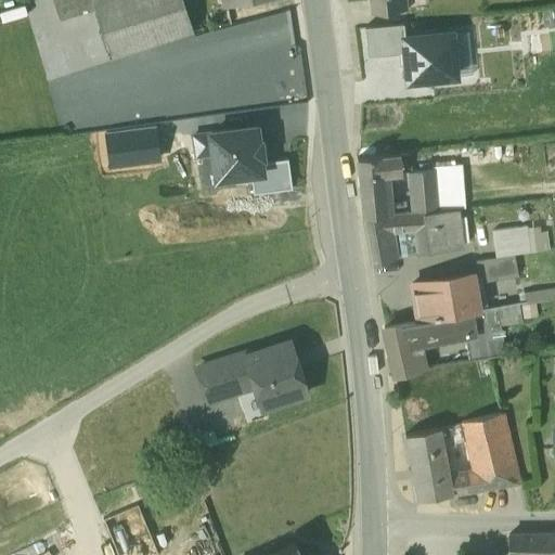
[(181,0),(90,0),(110,57),(192,31),(181,0)]
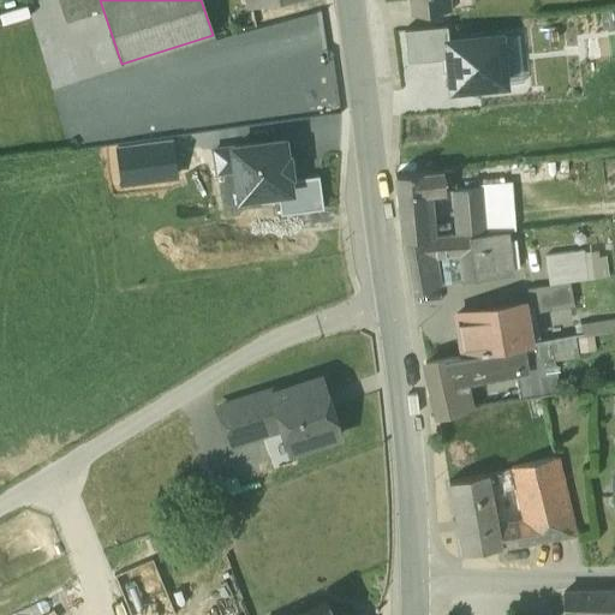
[(442,0),(407,0),(410,12),(407,12),(408,16),(427,13),(445,12),(442,0)]
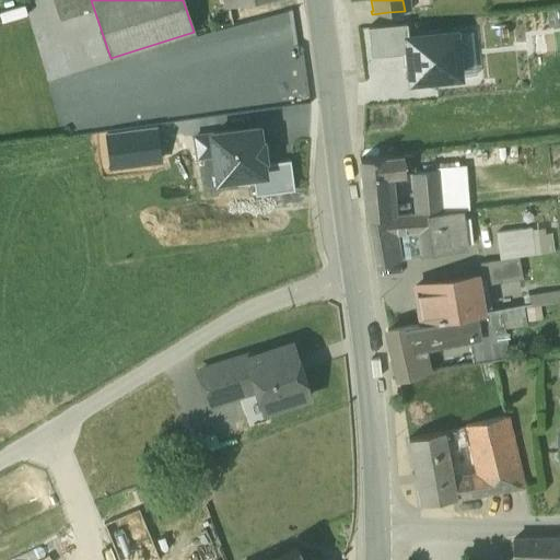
[(408,37),(407,25),(369,28),(371,57),(408,54),(407,38),(408,37)]
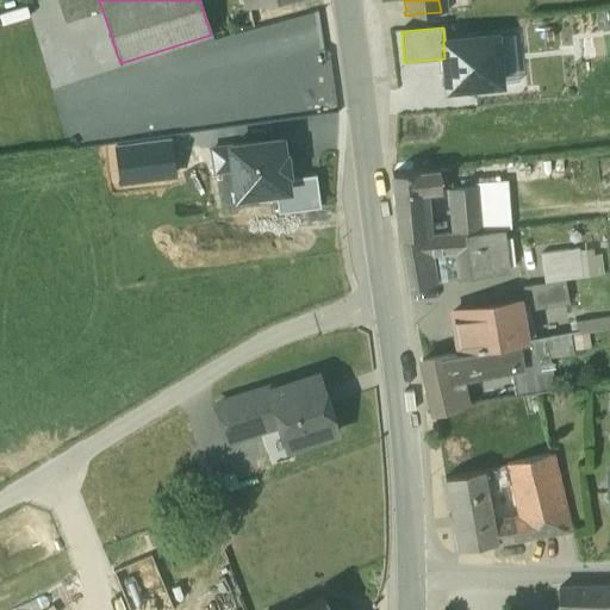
[(514,35),(444,41),(443,42),(444,58),(447,88),(518,81),(514,35)]
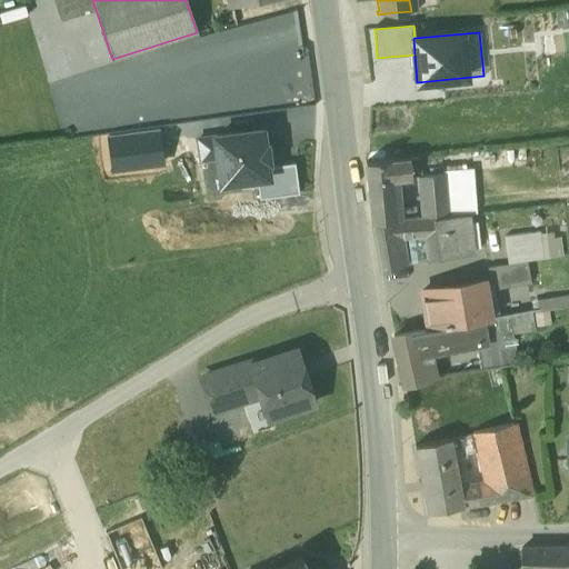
[(258,178),(268,177),(266,167),(266,161),(268,161),(266,139),(263,139),(261,125),(211,130),(211,135),(196,137),(199,162),(215,160),(218,183),(258,178)]
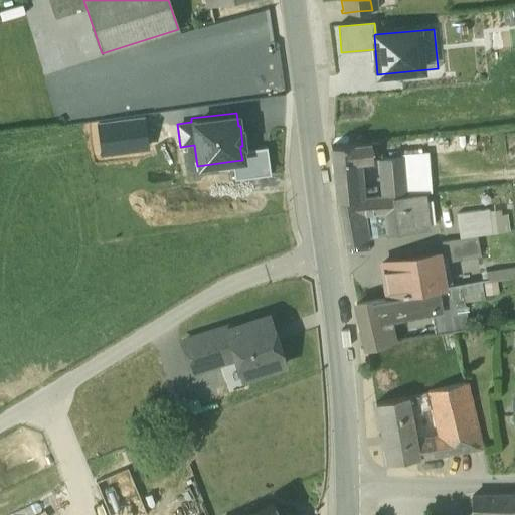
[(375,144),(331,148),(335,201),(336,203),(368,199),(365,164),(376,163),(375,144)]
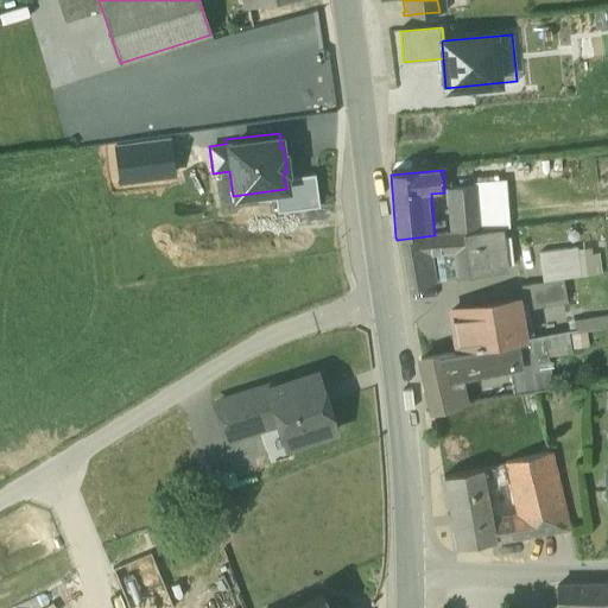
[(276,190),(278,213),(320,208),(315,175),(284,178),(286,189),(276,190)]
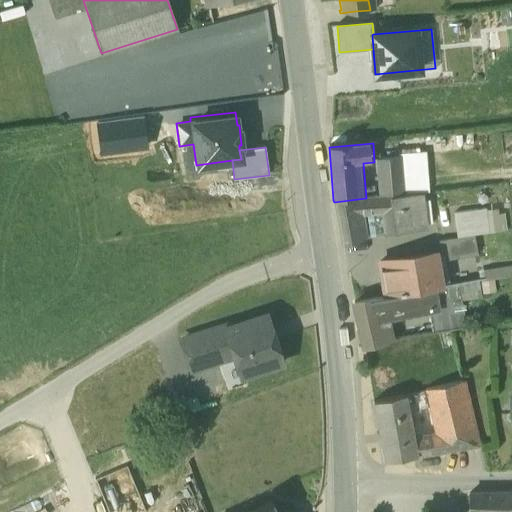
[(401,156),(377,158),(380,197),(384,196),(398,195),(404,194),(401,156)]
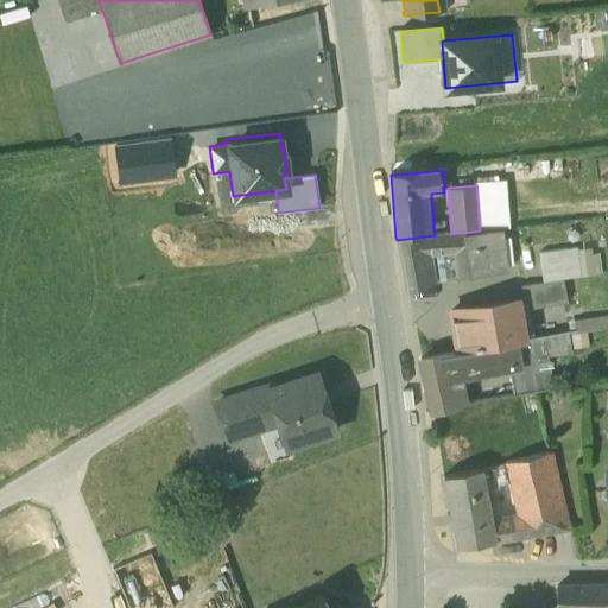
[(480,230),(473,232),(474,249),(477,273),(511,270),(506,229),(480,230)]
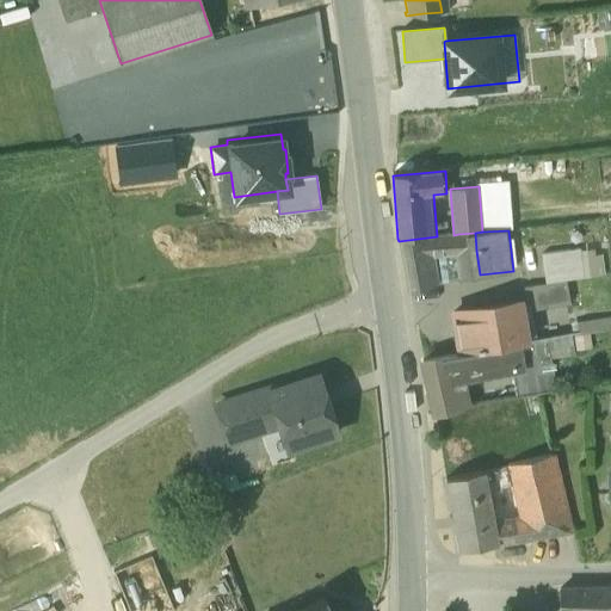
[(475,233),(458,234),(461,252),(476,251),(475,233)]
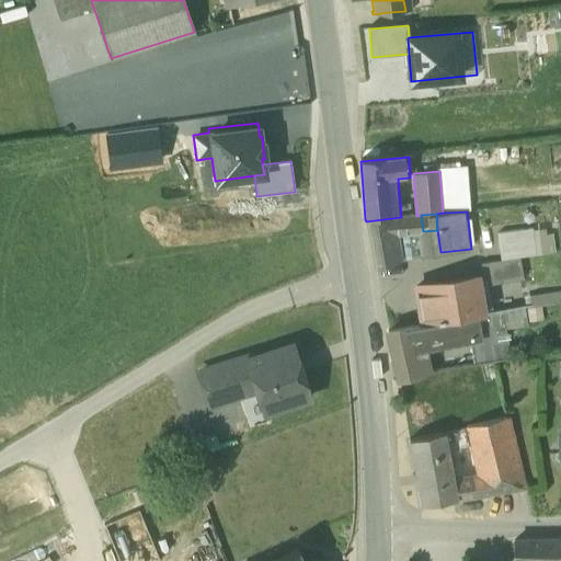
[(401,217),(366,221),(374,261),(390,258),(389,244),(397,242),(396,233),(418,232),(423,231),(421,215),(416,216),(401,217)]
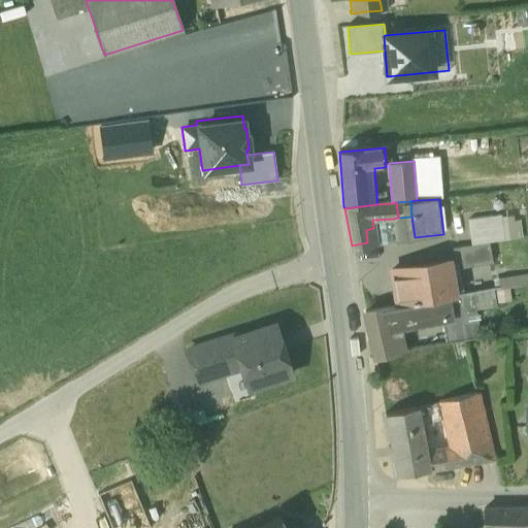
[(498,215),(467,219),(470,243),(488,241),(501,239),(498,215)]
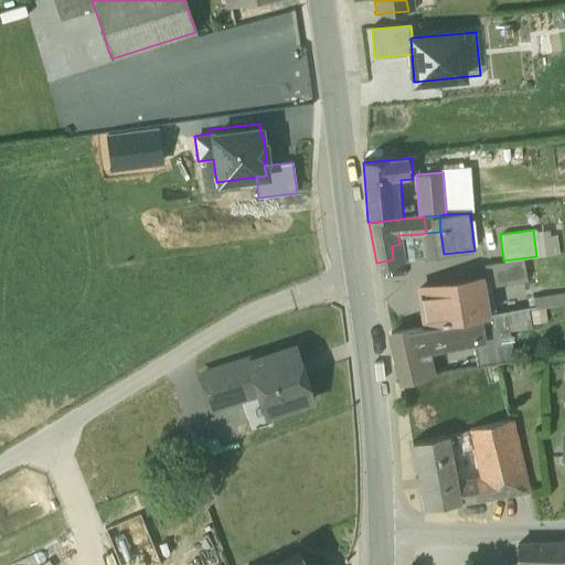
[(426,233),(420,234),(425,258),(444,254),(440,232),(426,233)]
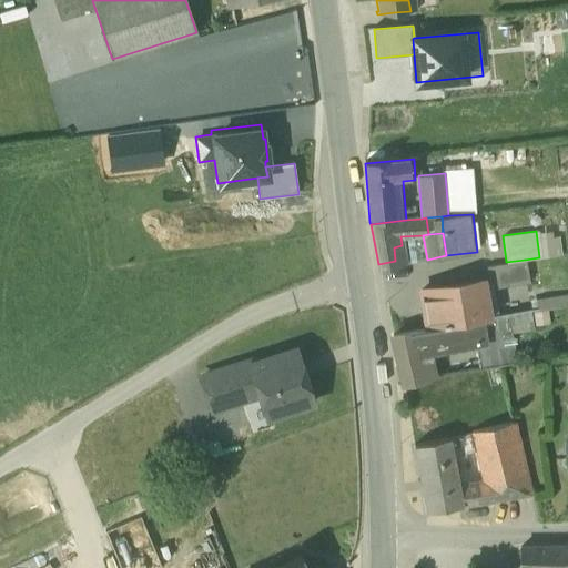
[(506,262),(485,265),(487,282),(489,288),(529,282),(525,260),(506,262)]
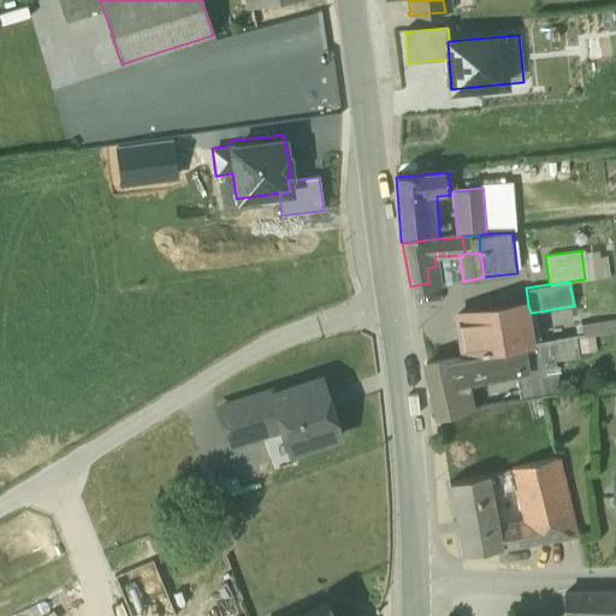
[(521,303),(456,314),(463,357),(528,343),(521,303)]
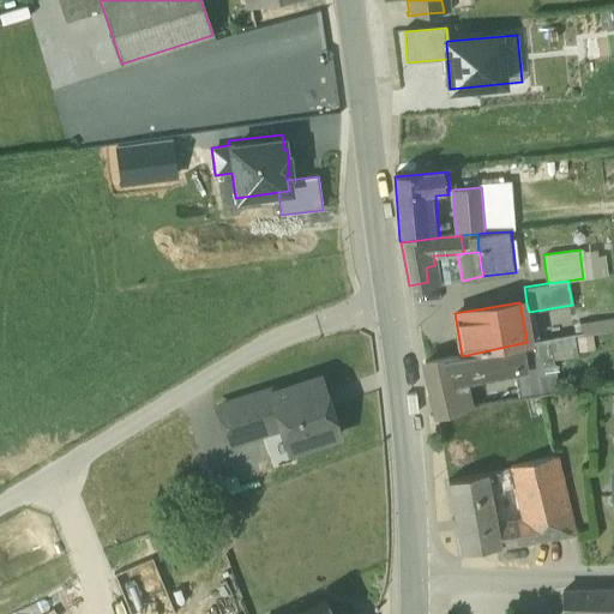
[(579,329),(613,326),(613,315),(579,318),(579,329)]
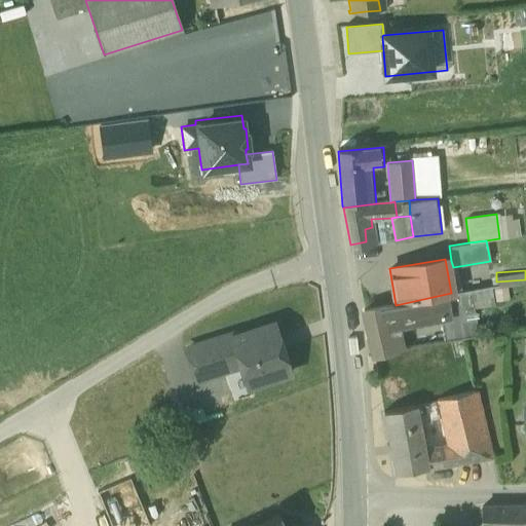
[(471,291),(443,296),(446,311),(450,332),(452,339),(484,334),(478,294),(471,295),(471,291)]
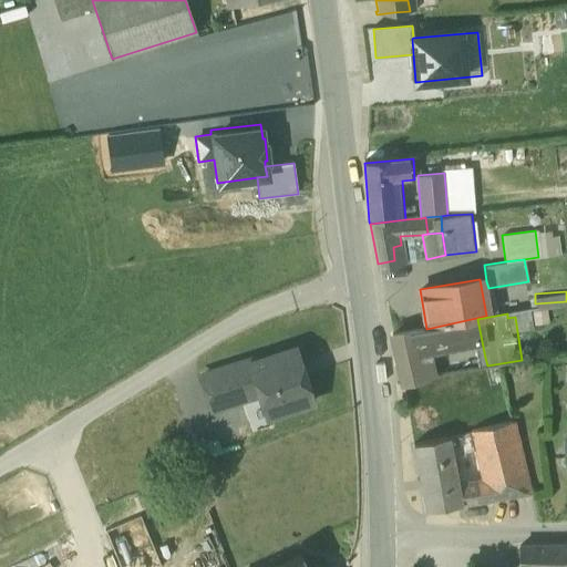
[(477,319),(453,323),(456,340),(481,336),(477,319)]
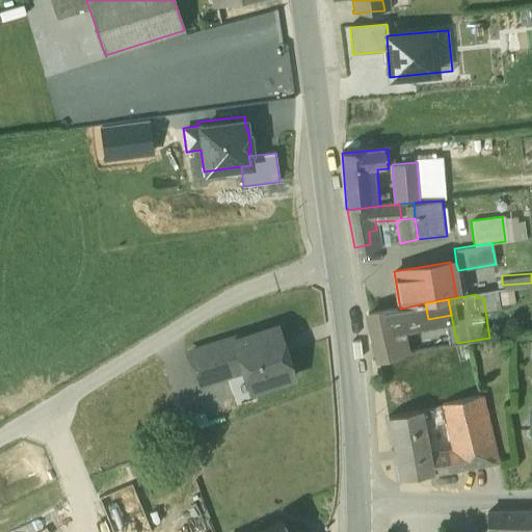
[(400,309),(368,315),(378,358),(408,351),(403,325),(428,319),(425,303),(400,309)]
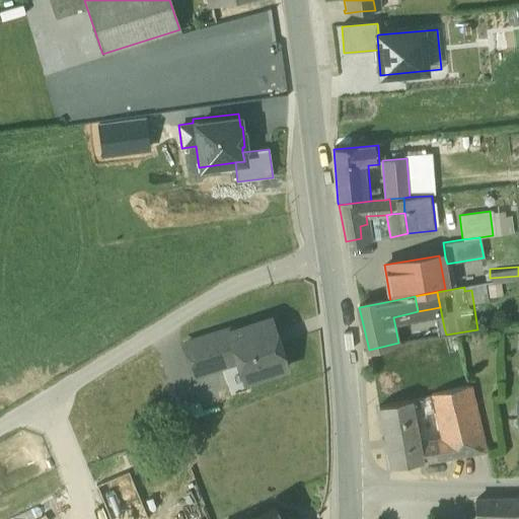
[(230,331),(228,331),(237,359),(244,381),(285,368),(269,318),(230,331)]
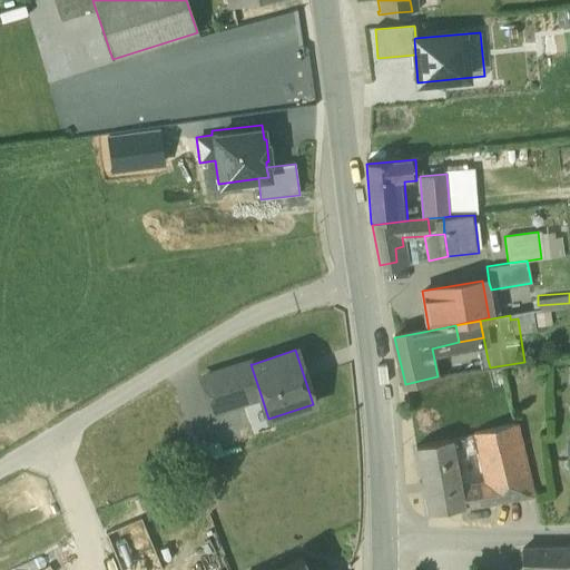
[(488,360),(471,362),(472,371),(490,367),(488,360)]
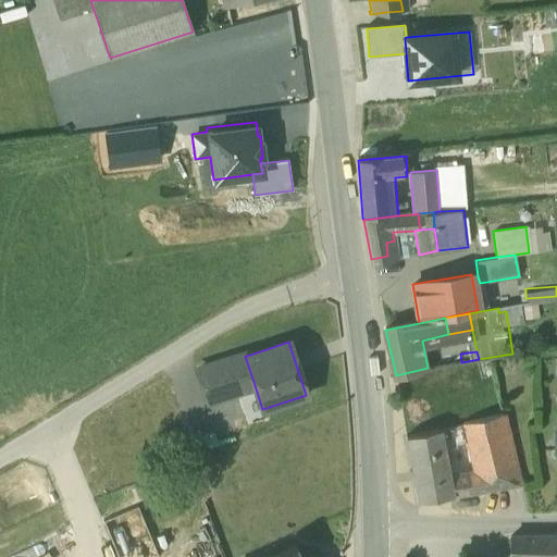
[(246,353),(198,368),(208,400),(255,385),(245,356),(247,356),(246,353)]
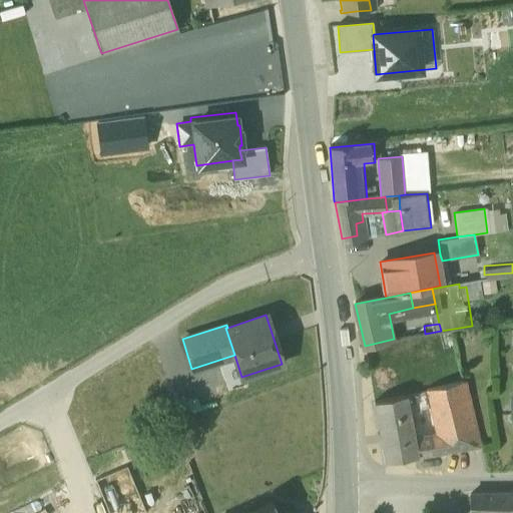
[(464,380),(426,391),(430,406),(438,435),(443,437),(445,452),(480,445),(464,380)]
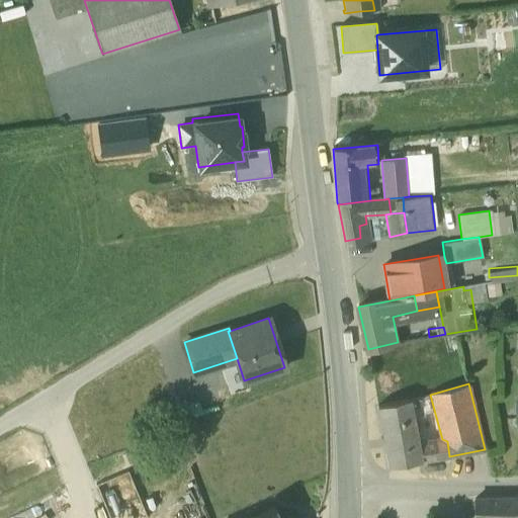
[(434,410),(430,395),(411,399),(415,417),(426,415),(425,411),(434,410)]
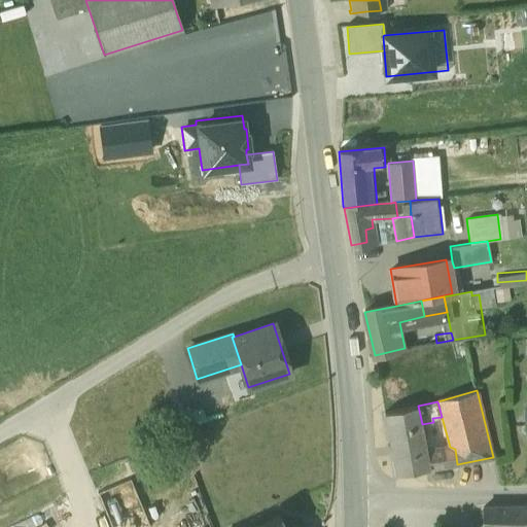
[(418,406),(385,413),(395,473),(430,468),(427,452),(422,424),(418,406)]
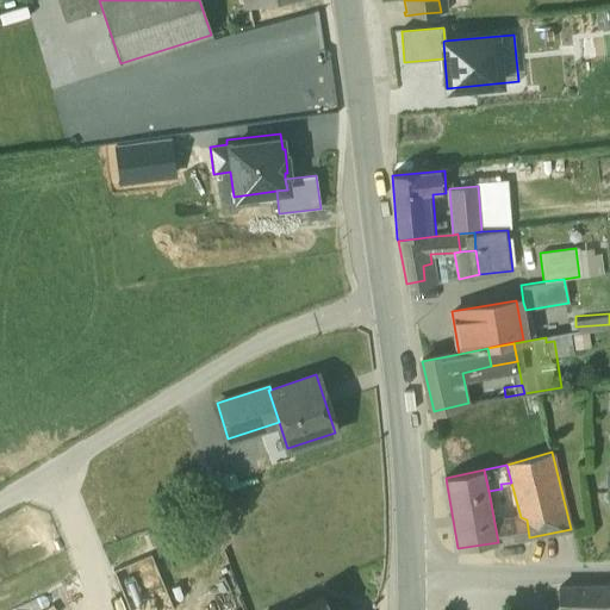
[(521,517),(495,523),(498,542),(529,537),(527,520),(521,517)]
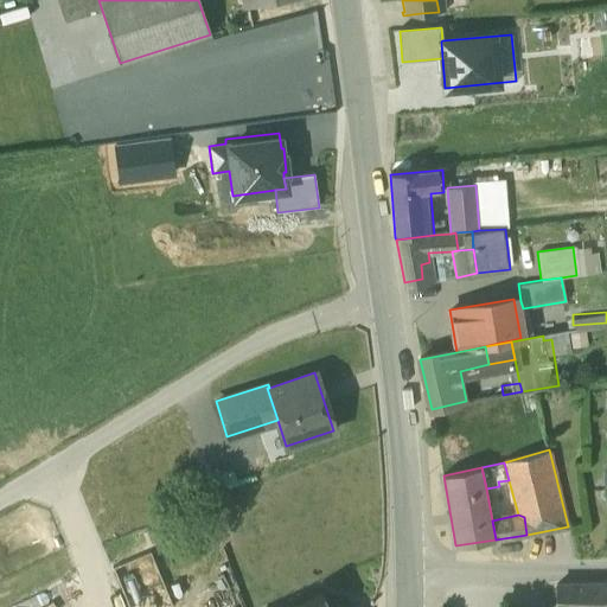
[(606,606),(606,582),(557,585),(555,606),(563,606),(606,606)]
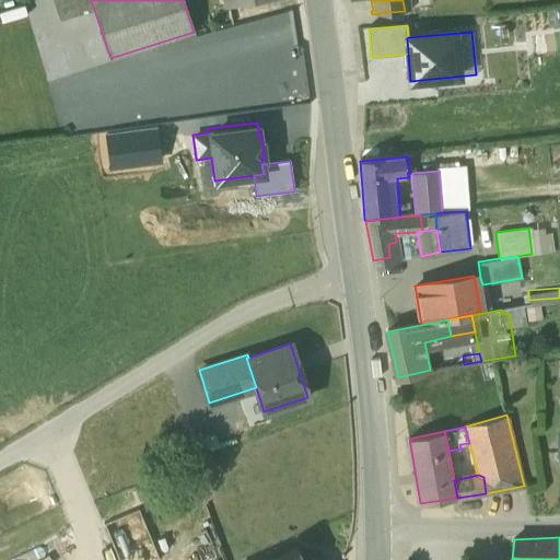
[(300,559),(295,549),(269,559),(300,559)]
